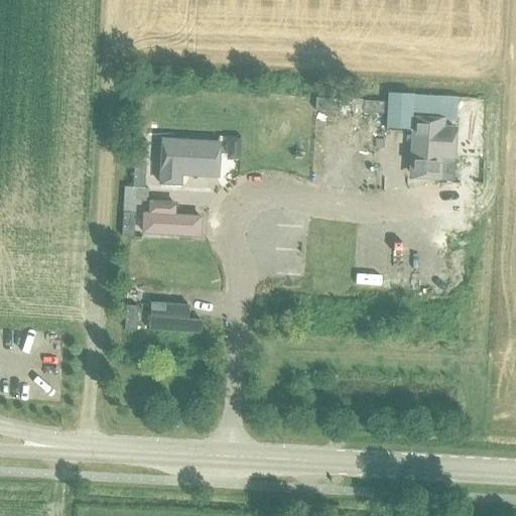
[(436,109),(436,108),(461,110),(462,97),(437,96),(437,97),(413,96),(412,108),(436,109)]
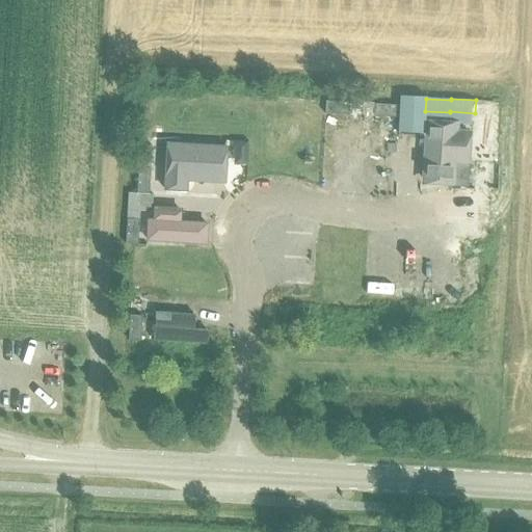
[(325,114),(399,117),(400,105),(326,101),(325,114)]
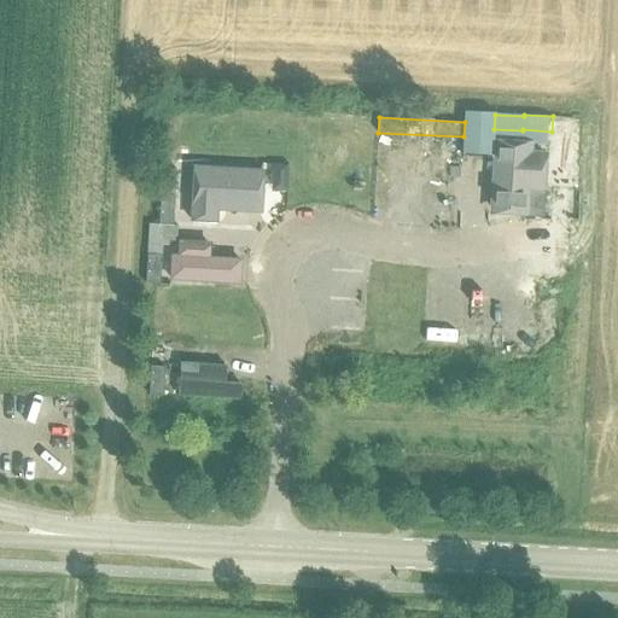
[(529,153),(529,141),(493,140),(490,213),(526,214),(528,186),(540,186),(541,153),(529,153)]
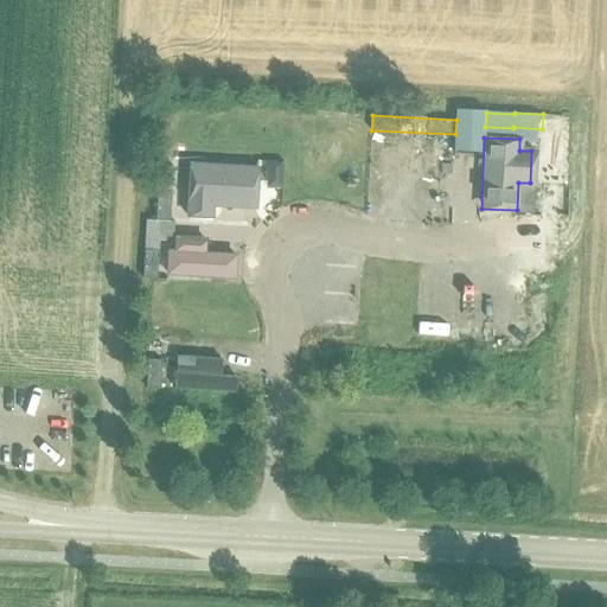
[(454,141),(433,141),(432,165),(453,166),(454,141)]
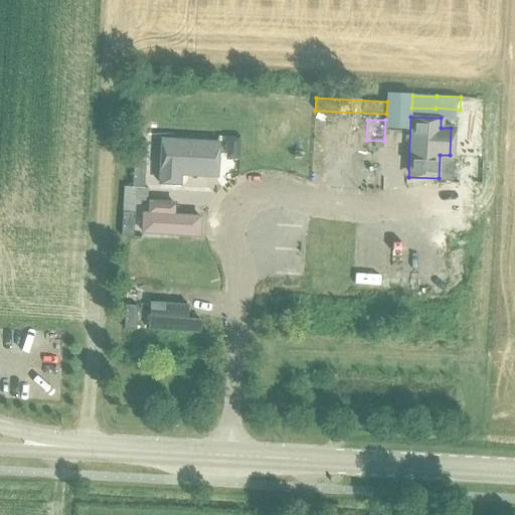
[(240,137),(227,136),(226,160),(238,161),(240,137)]
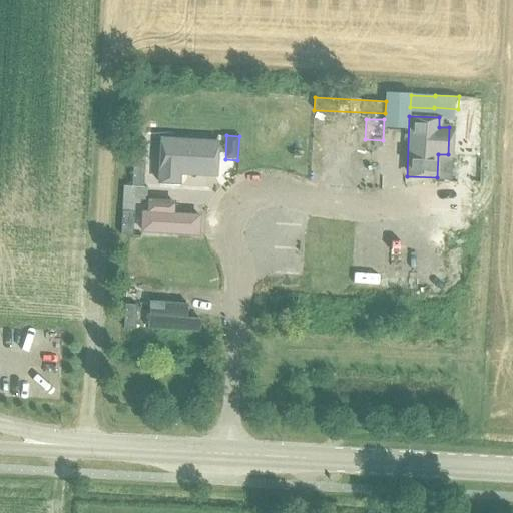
[(211,174),(213,141),(160,138),(157,181),(177,182),(178,172),(211,174)]
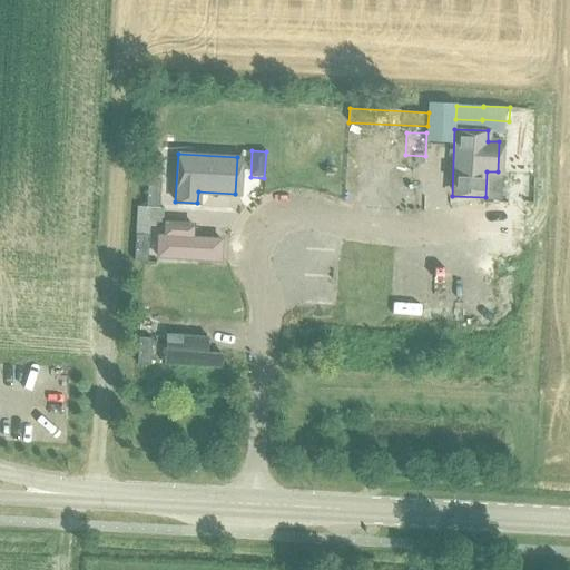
[(149,156),(148,180),(147,207),(160,208),(161,182),(172,183),(174,157),(149,156)]
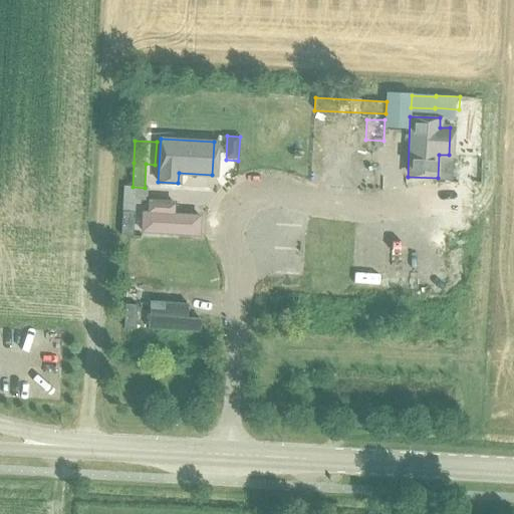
[(145,188),(133,187),(124,187),(123,187),(122,212),(121,236),(134,237),(136,200),(147,201),(148,188),(145,188)]
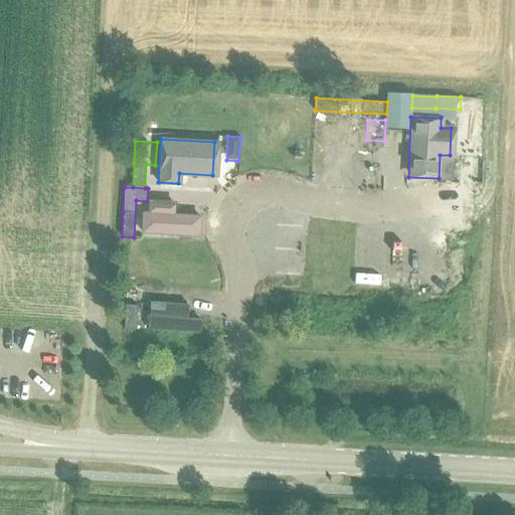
[(142,213),(142,234),(197,236),(198,216),(142,213)]
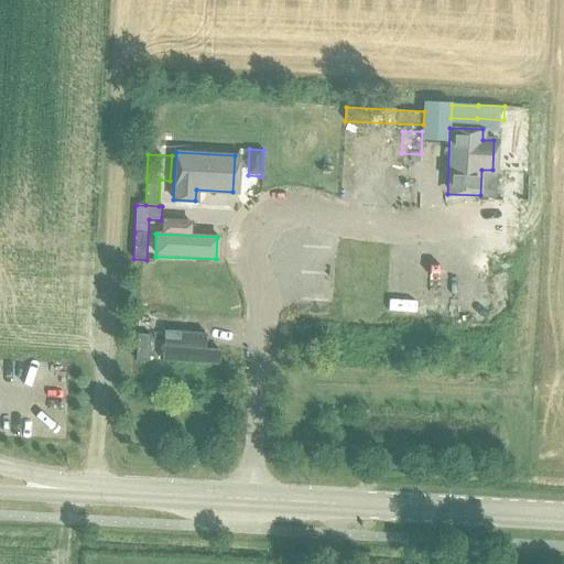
[(179,342),(166,340),(165,362),(226,366),(227,344),(205,343),(206,321),(180,320),(179,342)]
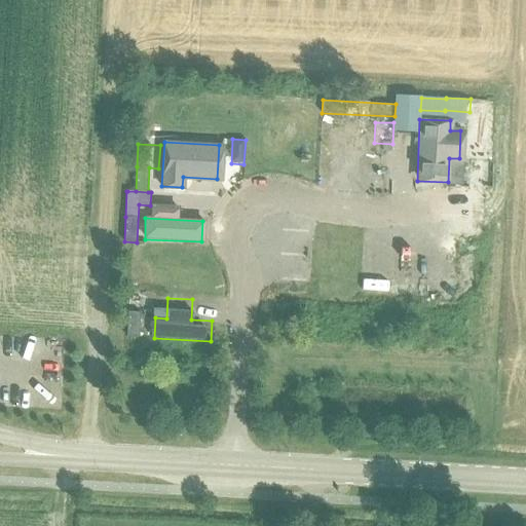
[(128,311),(127,336),(136,337),(140,337),(141,312),(128,311)]
